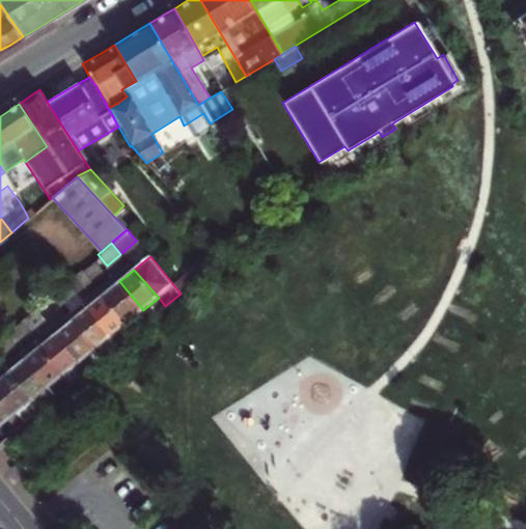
[(143,310),(119,281),(112,287),(104,295),(128,323),(143,310)]
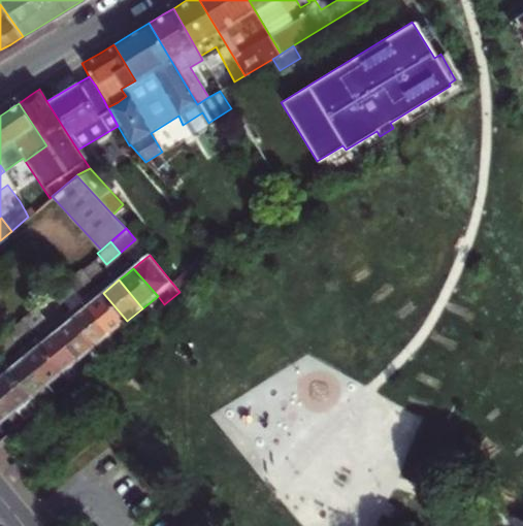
[(127,321),(103,293),(95,299),(87,306),(110,335),(127,321)]
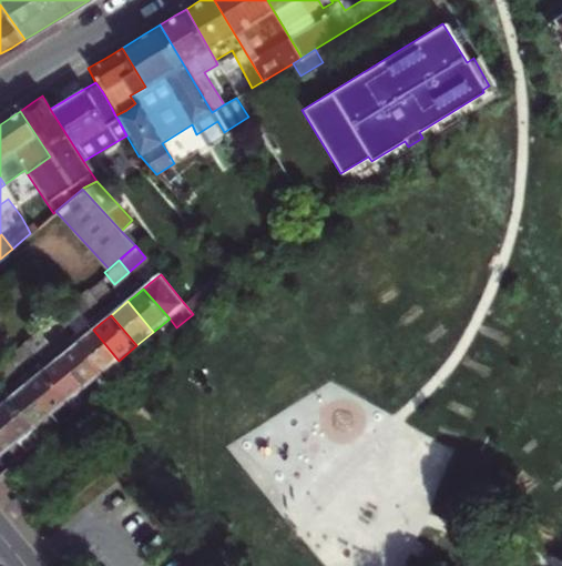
[(176,327),(170,319),(153,332),(157,337),(161,335),(163,337),(176,327)]
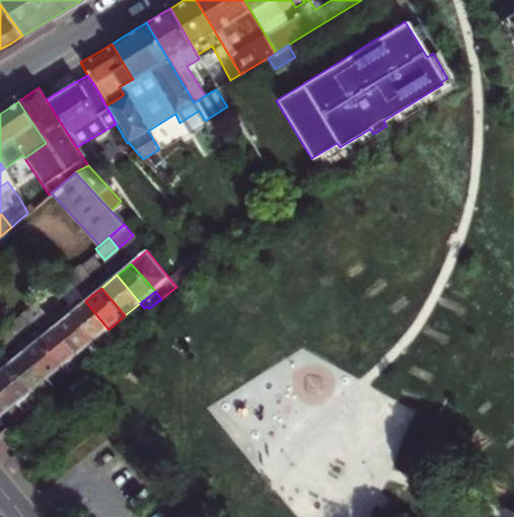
[(95,341),(108,329),(85,301),(77,307),(71,311),(95,341)]
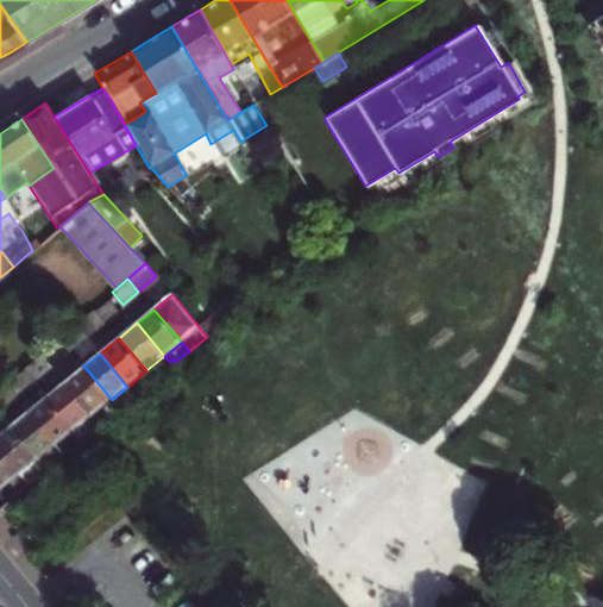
[(35,383),(54,368),(43,356),(25,370),(31,377),(35,383)]
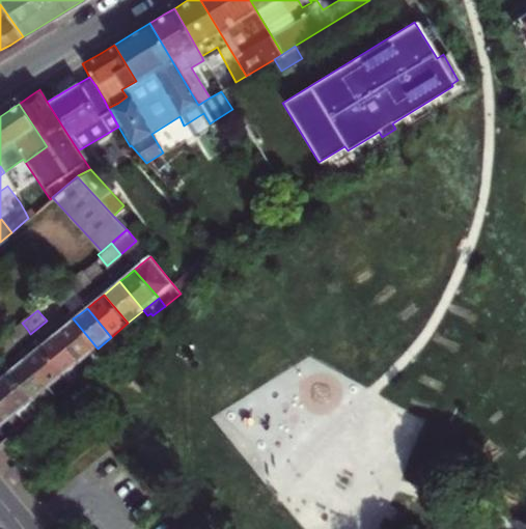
[(98,349),(73,318),(64,326),(57,333),(81,361),(98,349)]
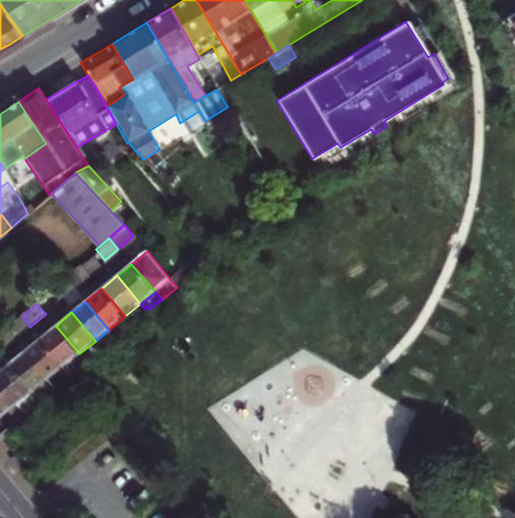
[(26,322),(21,316),(19,314),(4,327),(11,335),(26,322)]
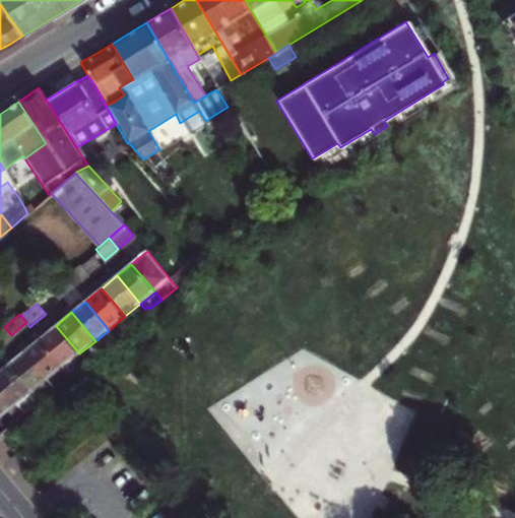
[(63,367),(79,353),(56,326),(47,333),(40,338),(63,367)]
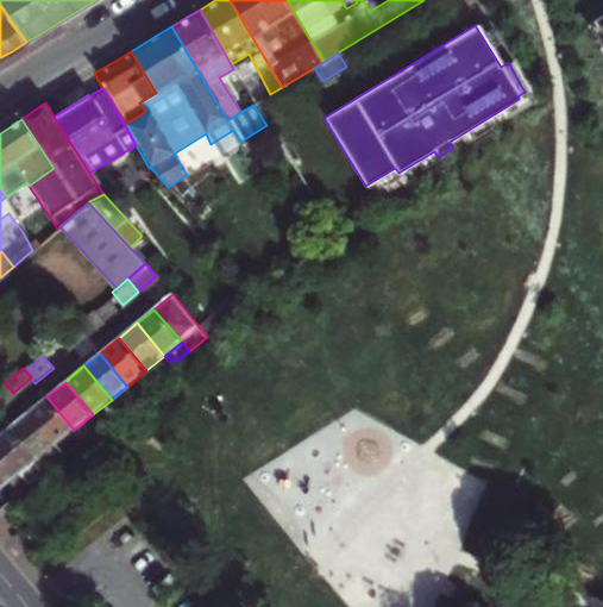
[(129,401),(136,395),(132,392),(125,398),(129,401)]
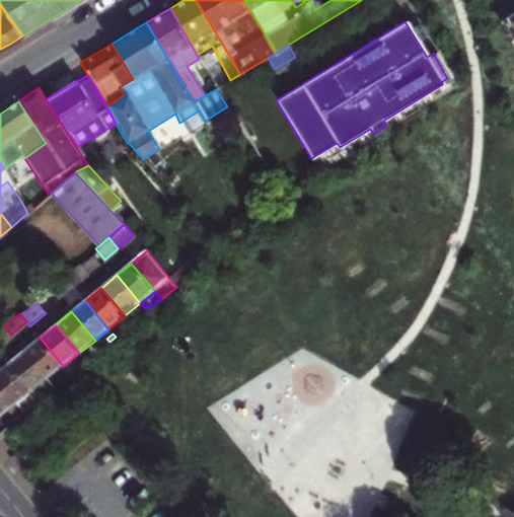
[(63,366),(40,338),(31,345),(23,351),(48,378),(63,366)]
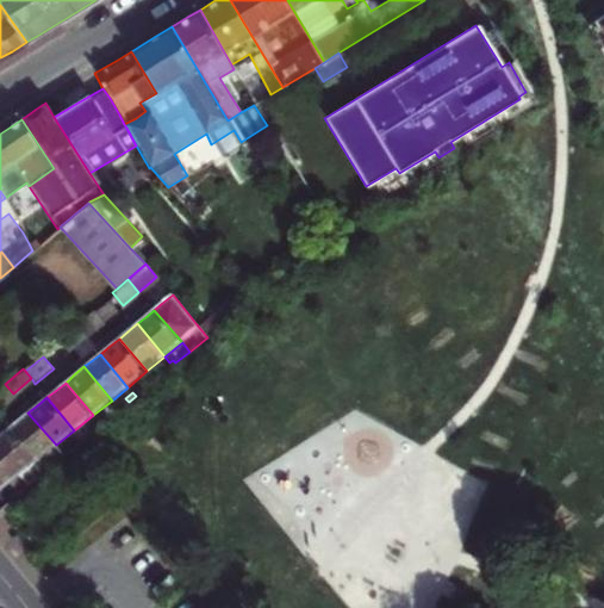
[(97,420),(101,425),(112,415),(109,411),(97,420)]
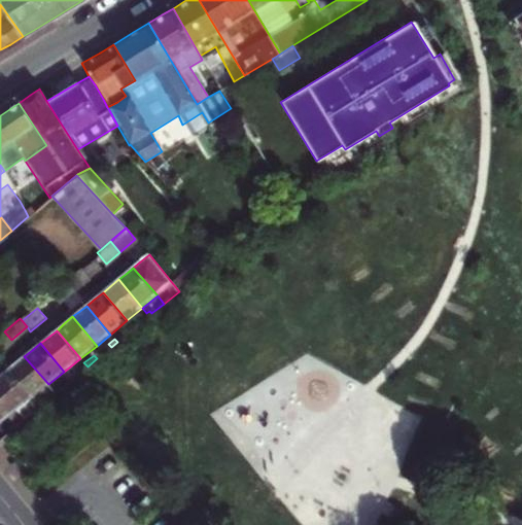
[(34,395),(48,384),(24,356),(16,362),(10,368),(34,395)]
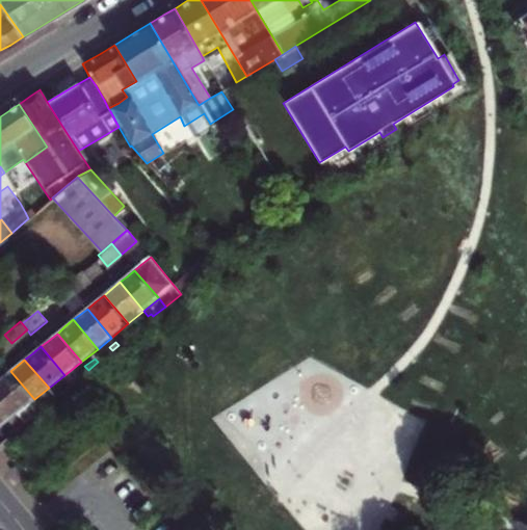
[(88,370),(84,366),(68,380),(71,385),(88,370)]
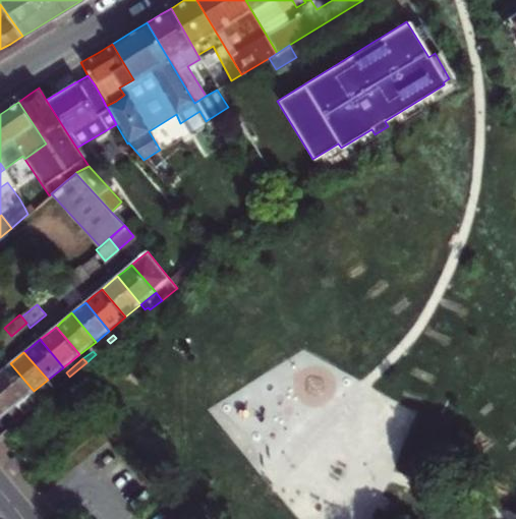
[(34,391),(10,363),(2,369),(0,370),(0,382),(18,404),(34,391)]
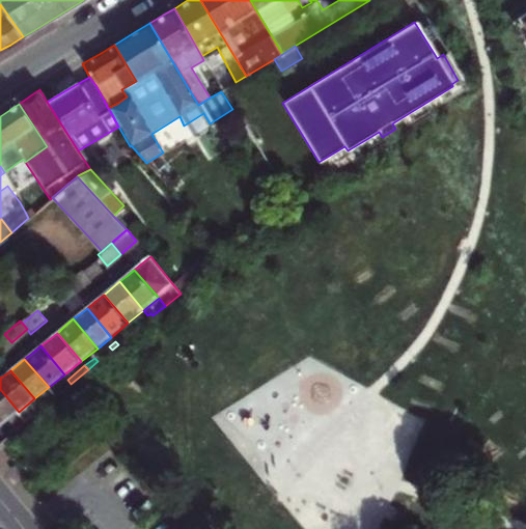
[(67,380),(64,374),(49,387),(53,392),(56,390),(59,393),(63,390),(71,384),(67,380)]
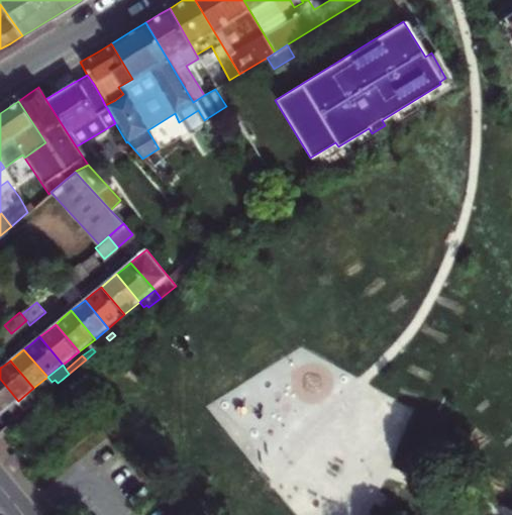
[(0,409),(3,413),(18,401),(0,379),(0,409)]
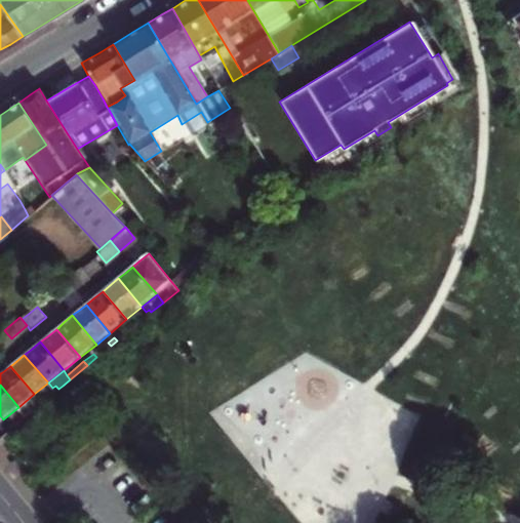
[(49,391),(52,394),(58,389),(55,386),(52,388),(49,391)]
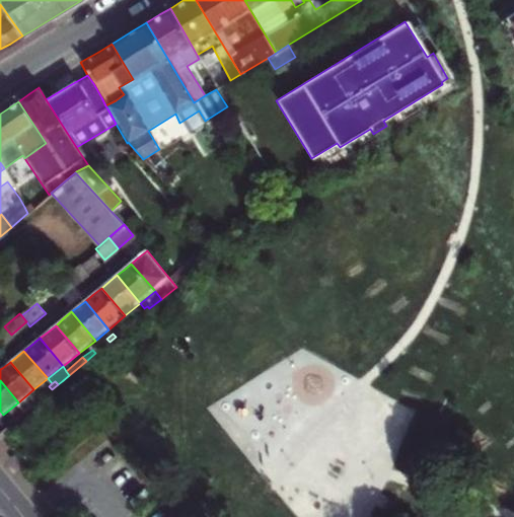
[(37,395),(40,399),(45,395),(42,391),(38,394),(37,395)]
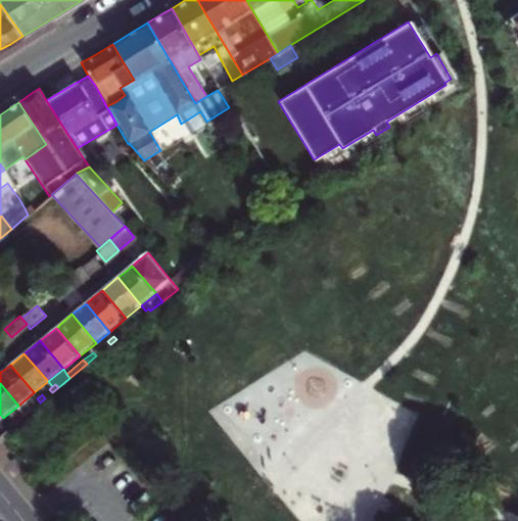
[(30,412),(26,407),(21,410),(19,412),(24,416),(30,412)]
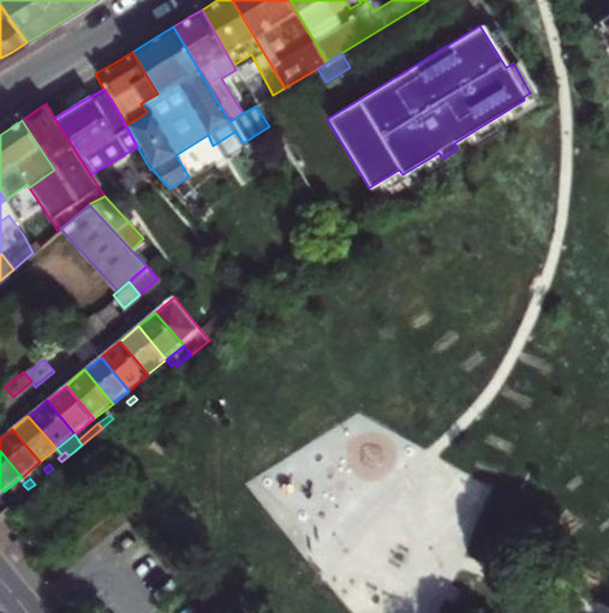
[(18,489),(22,494),(28,489),(23,484),(18,489)]
